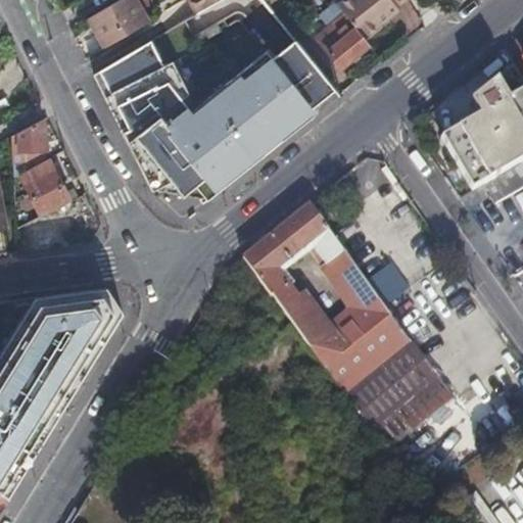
[(132,0),(117,0),(85,19),(103,47),(145,22),(132,0)]
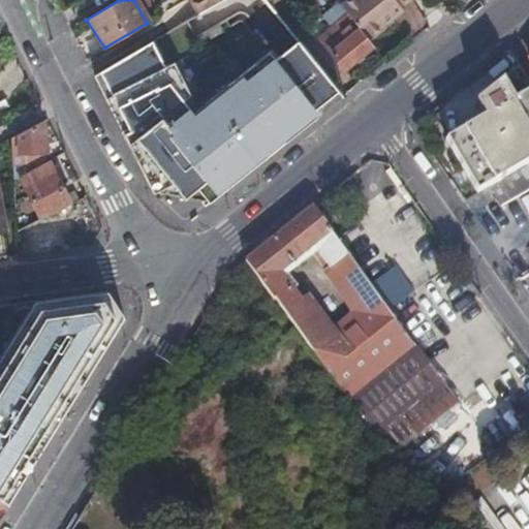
[(190,0),(197,11),(201,10),(217,0),(190,0)]
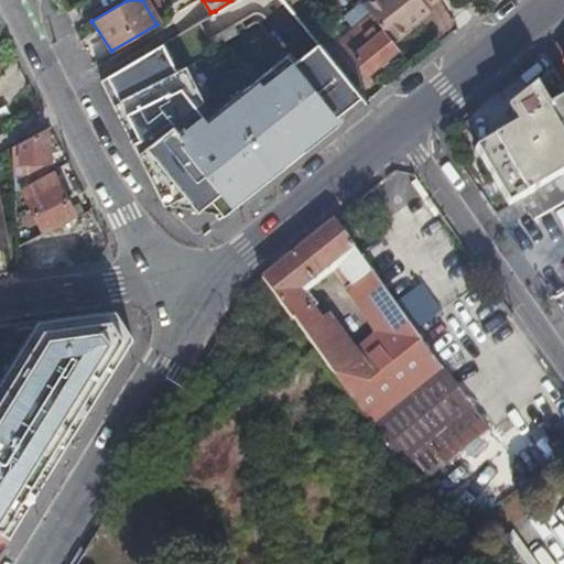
[(426,9),(436,0),(362,0),(360,2),(392,41),(429,12),(426,9)]
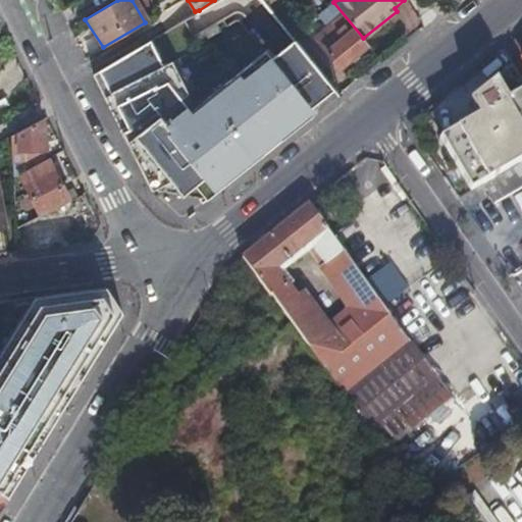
[(338,65),(367,43),(363,38),(333,2),(326,8),(333,18),(315,34),(338,65)]
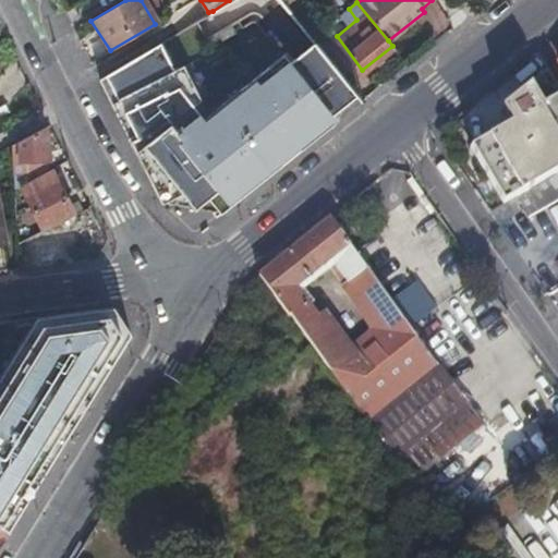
[(360,101),(313,43),(289,61),(283,55),(240,88),(244,95),(207,124),(191,105),(199,98),(182,65),(172,70),(159,43),(102,75),(116,100),(109,102),(136,156),(143,153),(148,164),(142,167),(150,183),(157,180),(170,198),(181,193),(193,208),(207,198),(218,211),(220,213),(360,101)]
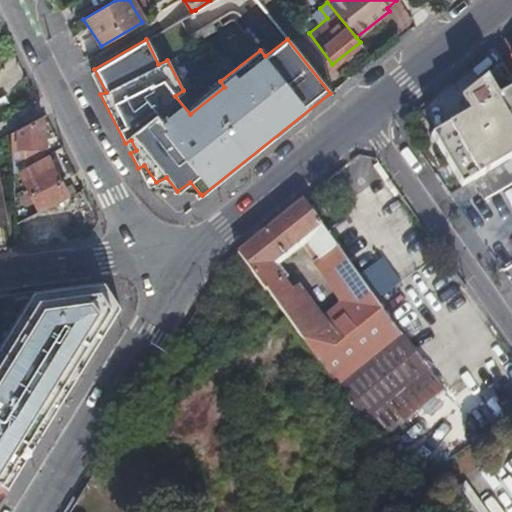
[(436,138),(467,191),(511,164),(511,85),(505,74),(455,107),(461,121),(436,138)]
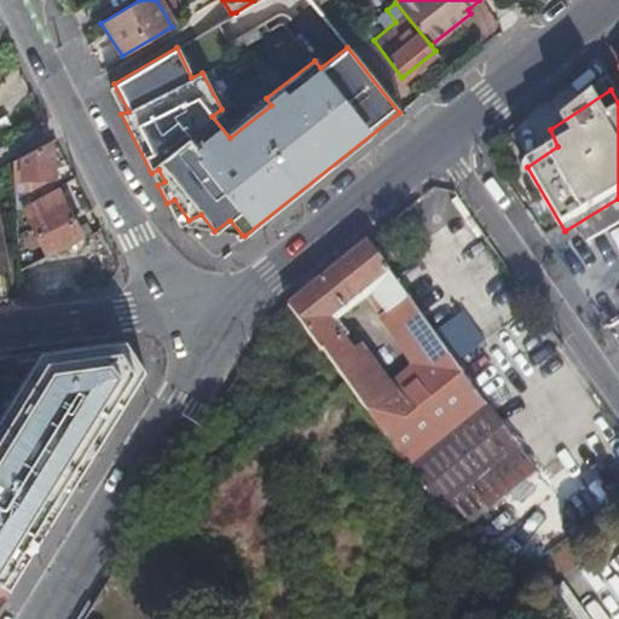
[(11,165),(15,212),(56,191),(50,144),(11,165)]
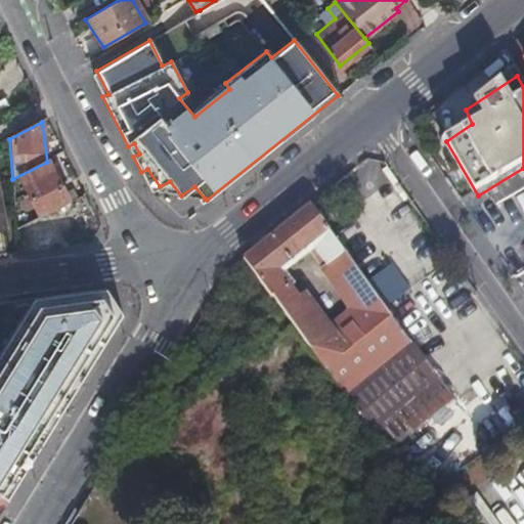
[(523,168),(478,195),(466,204),(474,215),(498,203),(504,211),(523,198),(523,168)]
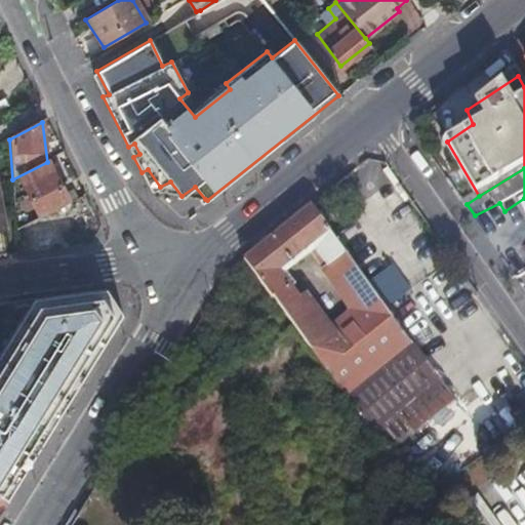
[(40,215),(70,201),(54,171),(26,187),(40,215)]
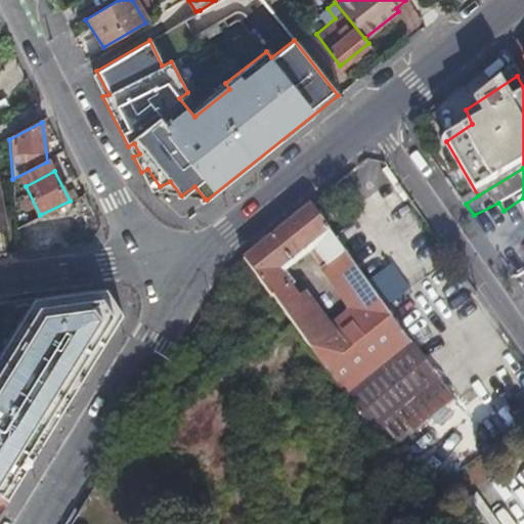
[(312,206),(250,260),(346,391),(412,343),(377,295),(356,308),(331,325),(306,294),(301,298),(280,269),(310,247),(331,231),(312,206)]
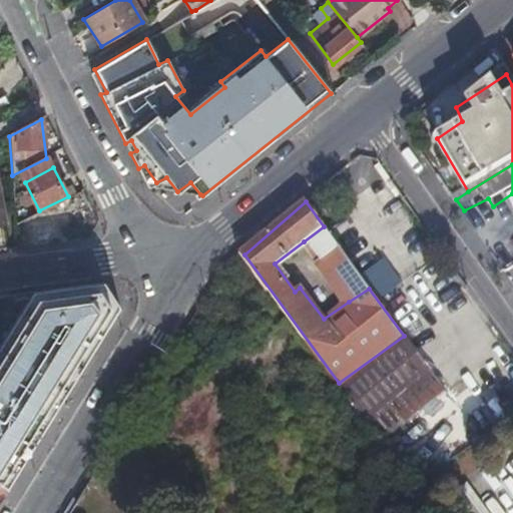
[(349,302),(369,289),(324,226),(304,241),(349,302)]
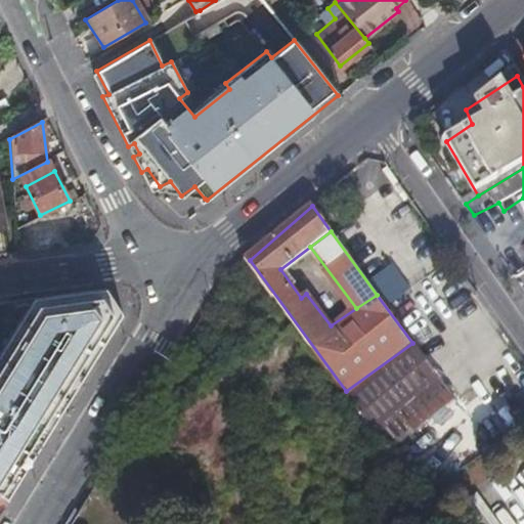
[(94,301),(93,293),(47,299),(31,324),(24,320),(14,336),(22,340),(0,374),(0,492),(3,495),(34,446),(40,449),(72,399),(66,395),(115,316),(103,300),(94,301)]
